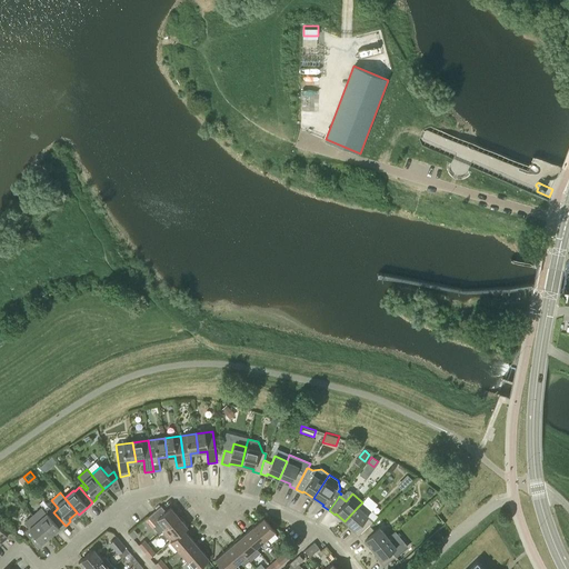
[(362,502),(358,507),(345,521),(355,529),(352,531),(358,536),(370,526),(373,522),(367,517),(371,510),(362,502)]
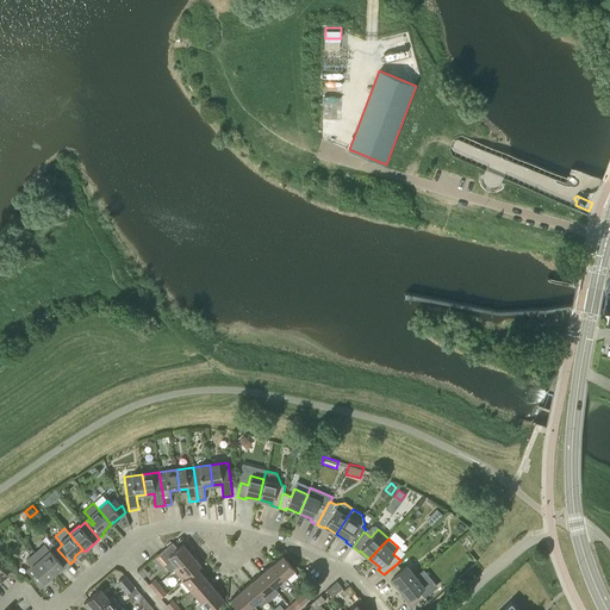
[(184,543),(178,548),(173,541),(159,553),(167,564),(166,566),(170,572),(174,570),(192,554),(184,543)]
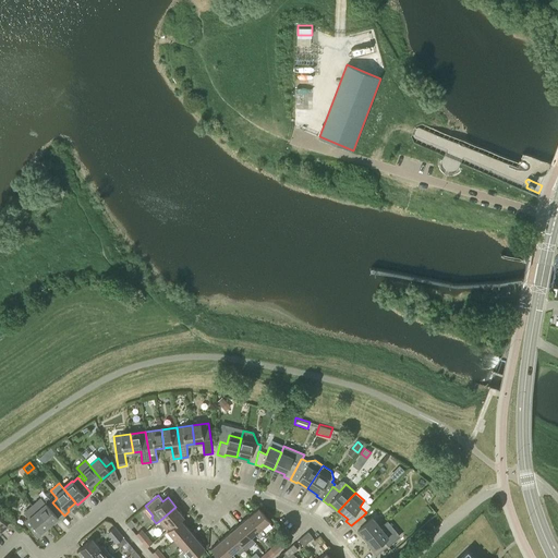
[(38,498),(32,505),(37,510),(49,525),(58,518),(59,520),(64,516),(52,502),(48,496),(43,500),(46,502),(44,505),(38,498)]
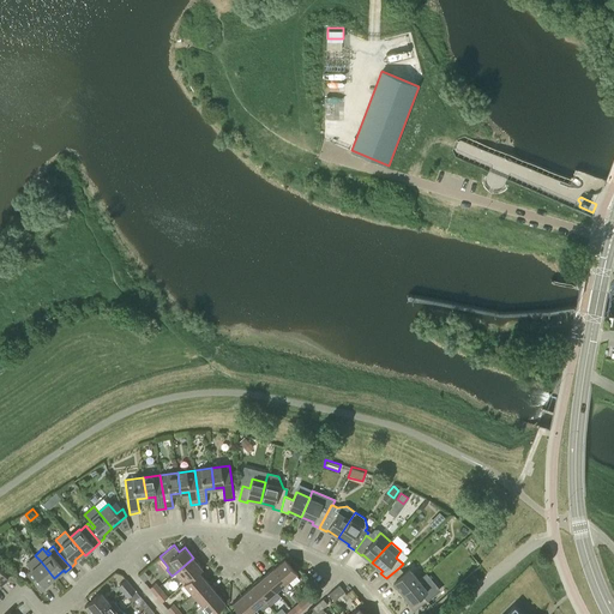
[(41,561),(35,555),(25,563),(31,570),(26,575),(41,593),(47,588),(46,585),(54,578),(41,561)]
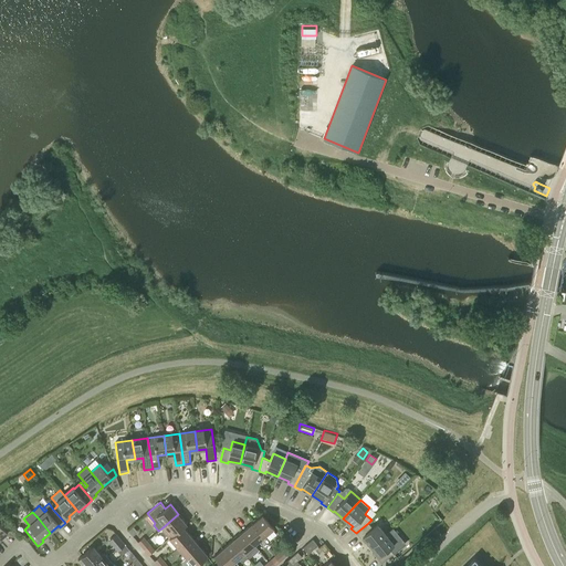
[(187,524),(178,514),(161,528),(169,537),(173,534),(174,535),(182,526),(184,526),(187,524)]
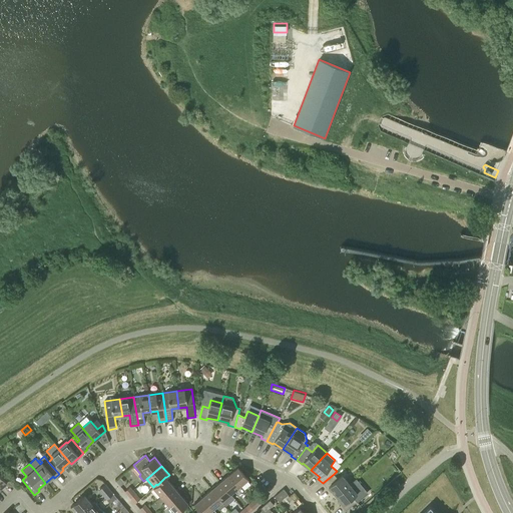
[(229,474),(239,486),(240,486),(243,490),(250,485),(246,480),(248,479),(238,467),(229,474)]
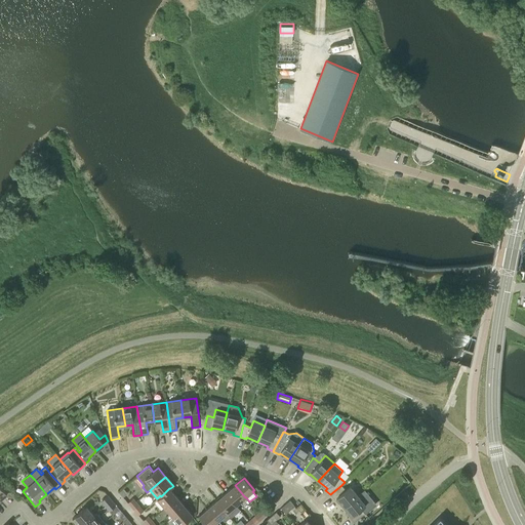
[(245,497),(235,485),(226,492),(236,505),(245,497)]
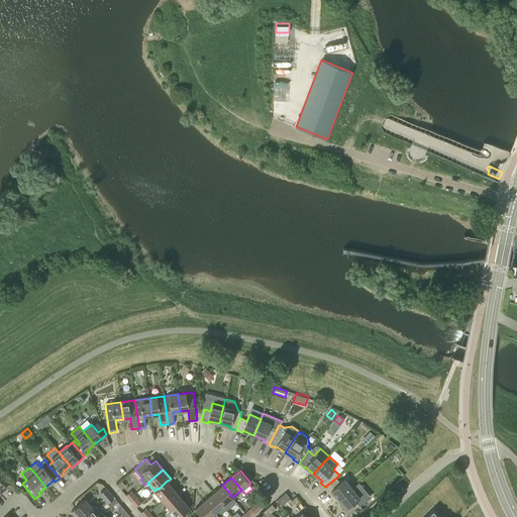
[(336,478),(325,487),(330,492),(331,491),(338,500),(352,488),(344,479),(340,483),(336,478)]
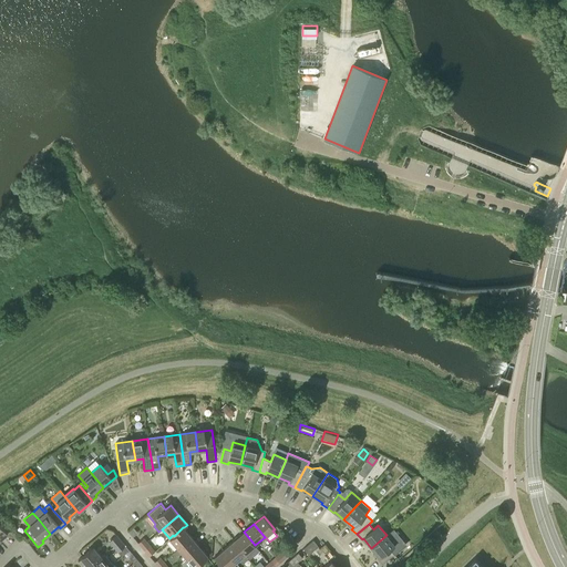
[(173,535),(169,538),(178,548),(192,537),(184,527),(183,527),(174,536),(173,535)]
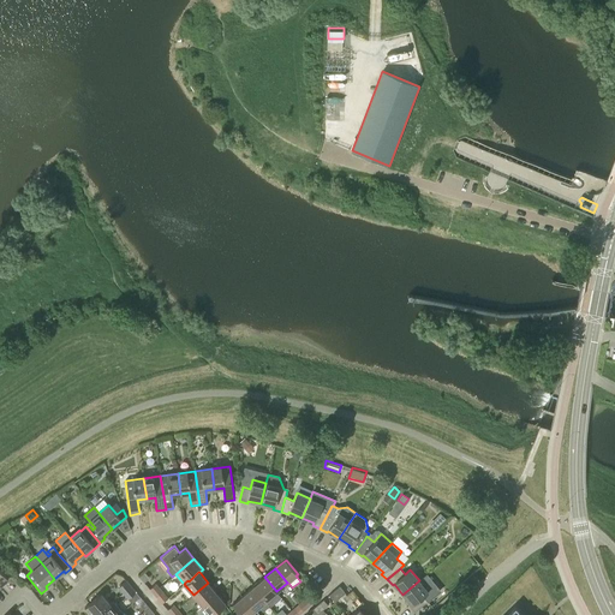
[(281,597),(276,591),(264,577),(254,586),(270,604),(270,605),(281,597)]
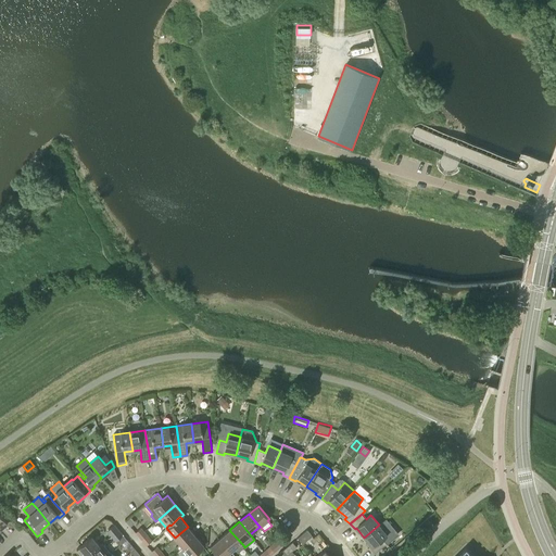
[(379,525),(364,538),(371,546),(370,547),(375,554),(387,544),(382,539),(391,531),(383,521),(379,525)]
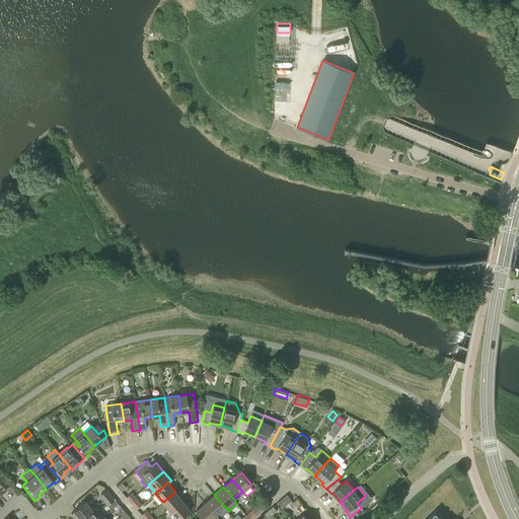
[(110,495),(106,490),(101,494),(101,498),(103,501),(107,498),(110,495)]
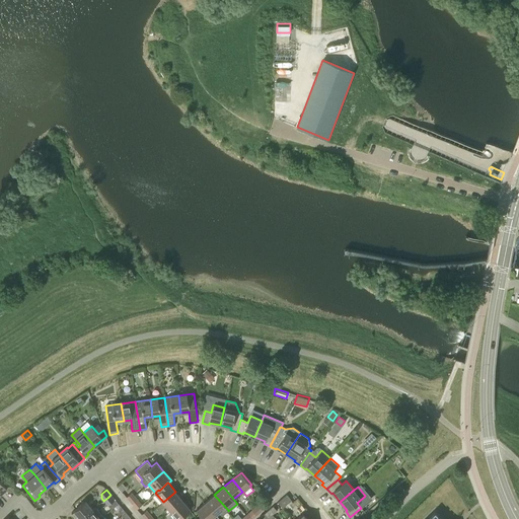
[(175,492),(163,502),(168,508),(164,511),(166,514),(170,511),(182,500),(175,492)]
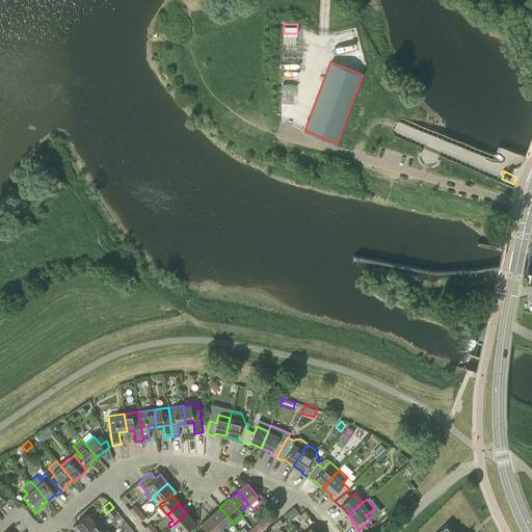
[(110,510),(106,513),(110,517),(117,511),(113,507),(110,510)]
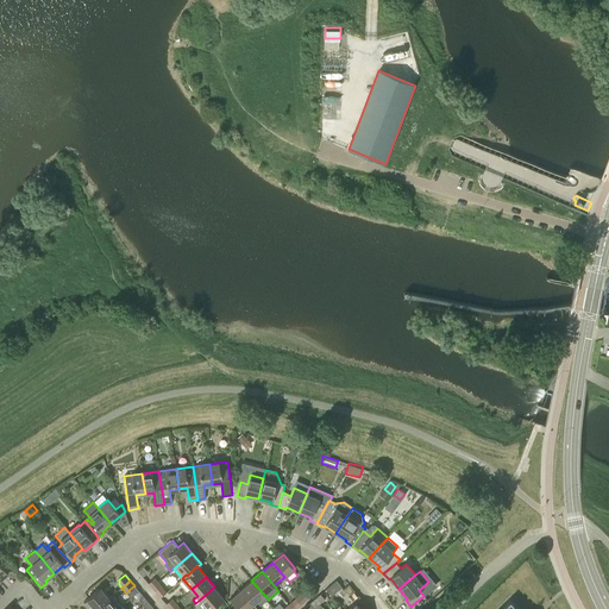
[(268,598),(251,581),(240,590),(253,603),(256,601),(259,606),(268,598)]
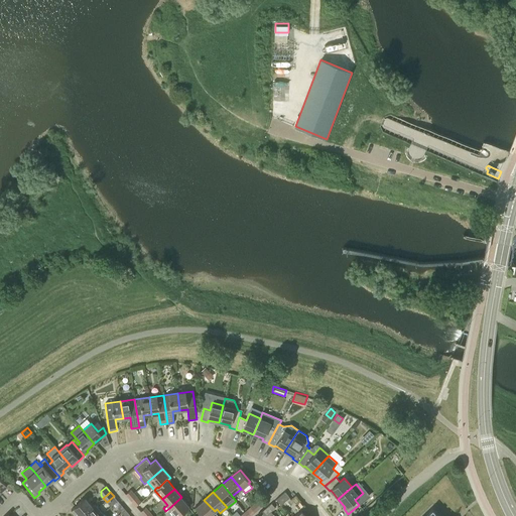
[(289,497),(285,492),(276,499),(281,505),(289,497)]
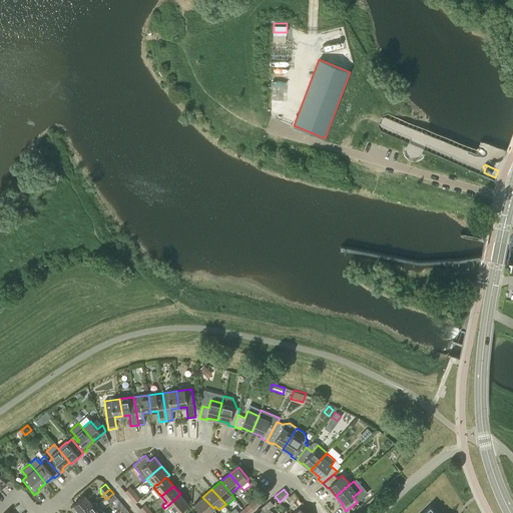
[(133,490),(127,495),(130,498),(136,494),(133,490)]
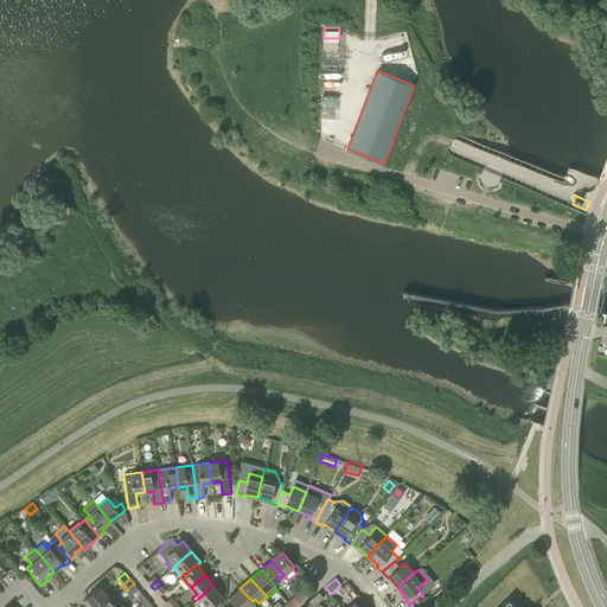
[(209,606),(223,596),(213,585),(199,598),(208,606),(209,606)]
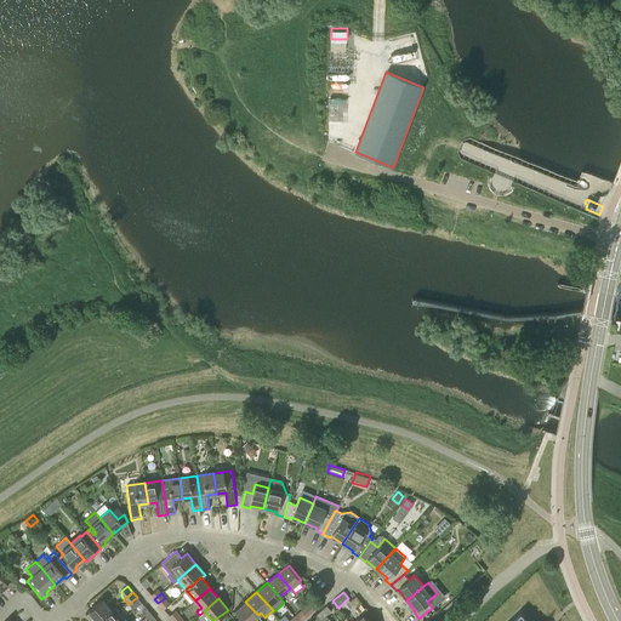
[(317,608),(324,602),(322,598),(313,604),(317,608)]
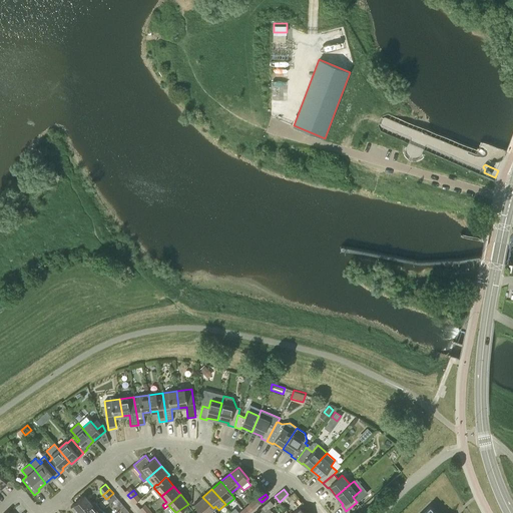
[(75,512),(80,512),(91,504),(84,495),(70,507),(75,512)]
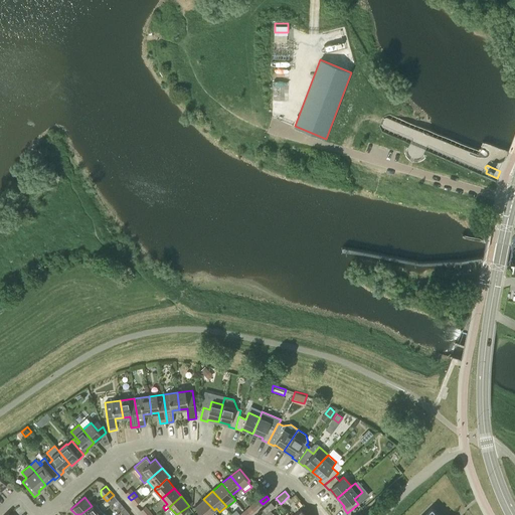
[(208,514),(214,510),(203,499),(195,506),(202,514),(208,514)]
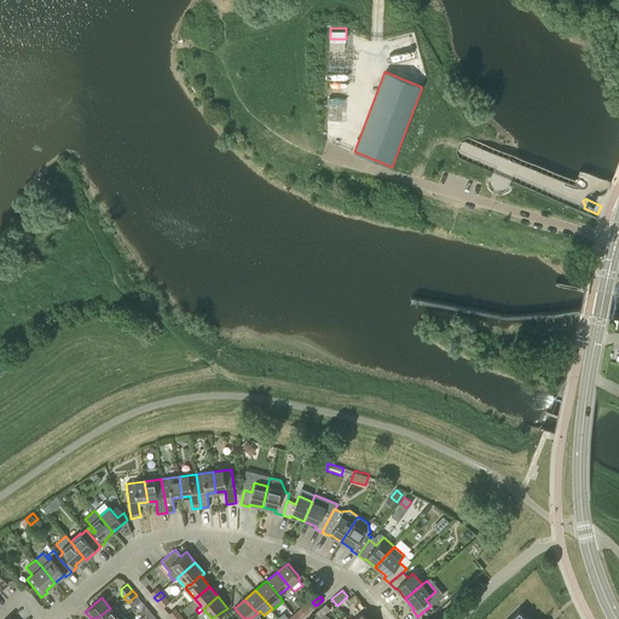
[(308,601),(304,605),(310,612),(314,608),(308,601)]
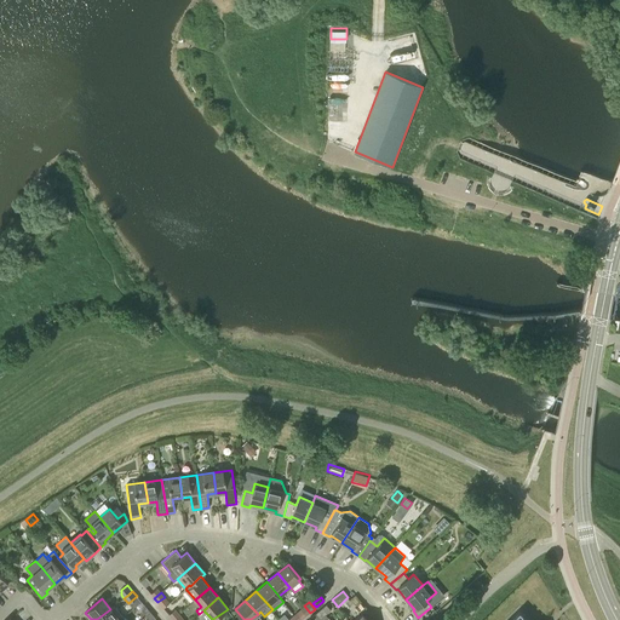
[(306,616),(310,613),(304,606),(300,609),(306,616)]
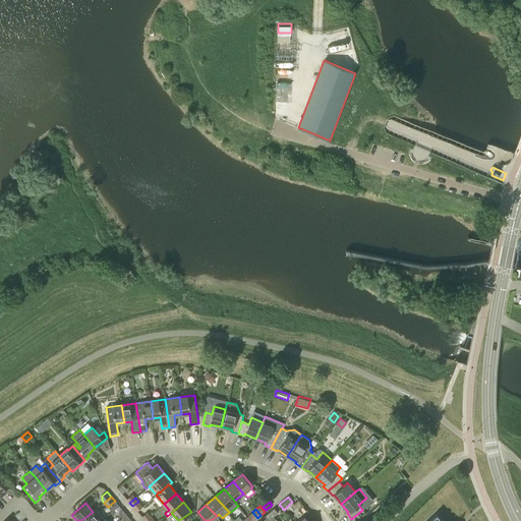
[(93,512),(81,520),(100,520),(101,520),(104,519),(99,514),(97,516),(93,512)]
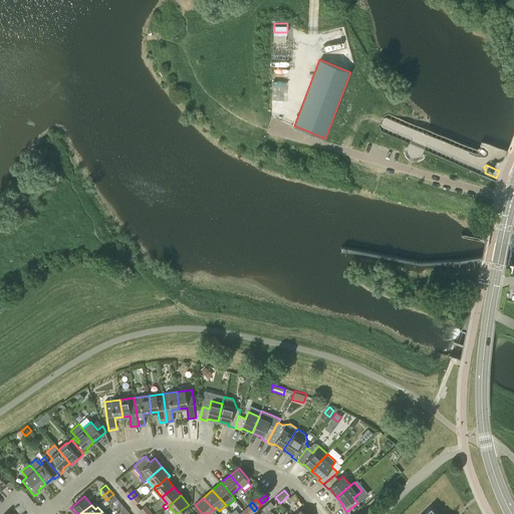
[(270,509),(266,505),(261,509),(265,513),(270,509)]
